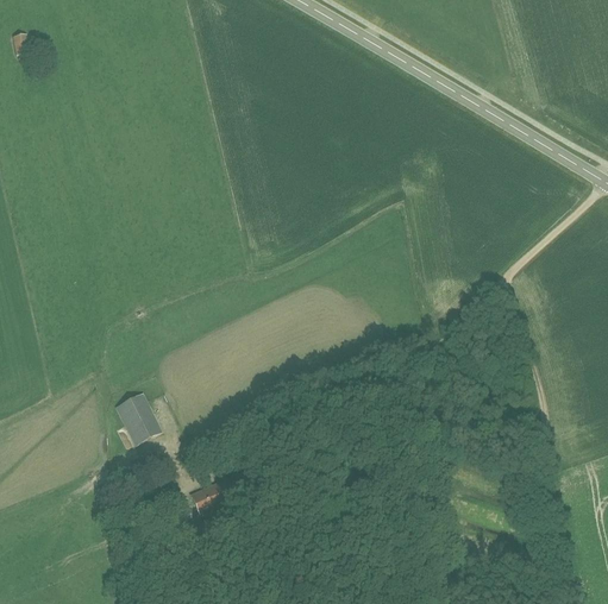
[(16,52),(29,51),(25,32),(12,35),(16,52)]
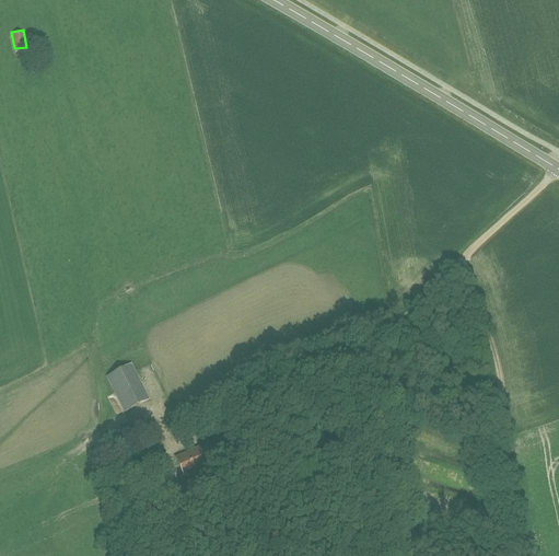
[(124,408),(148,395),(129,360),(106,373),(124,408)]
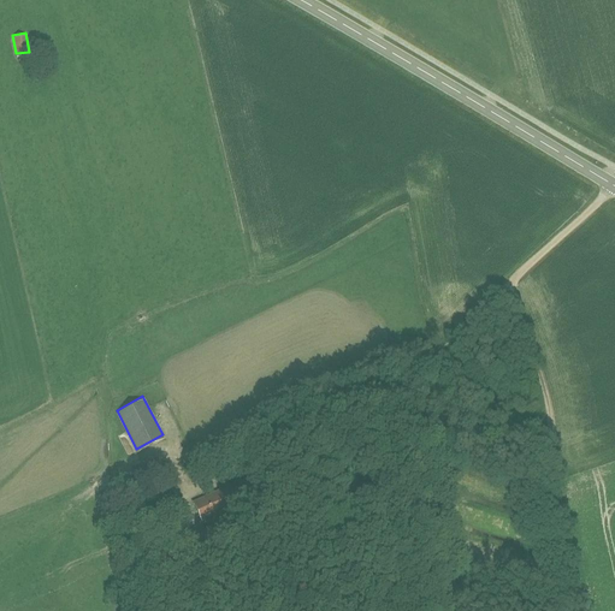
[(139,485),(160,475),(153,457),(130,467),(139,485)]
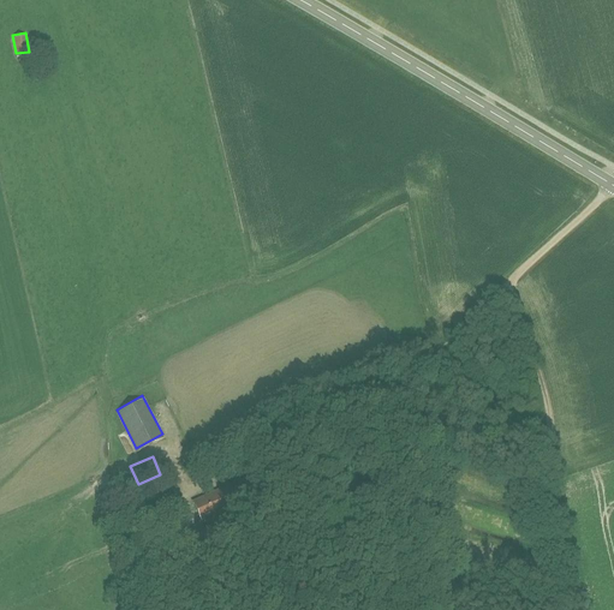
[(201,520),(257,494),(248,472),(191,498),(201,520)]
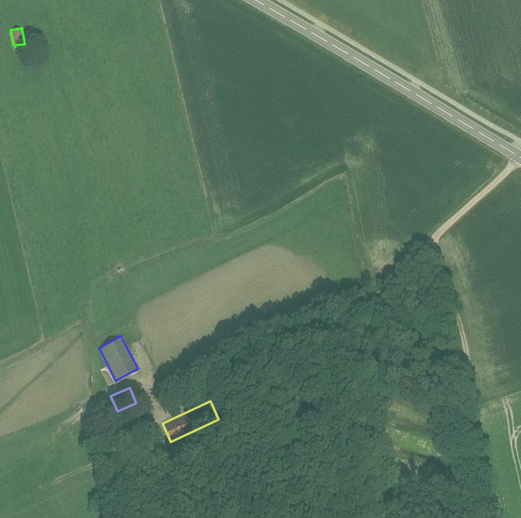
[(197,450),(203,448),(198,434),(192,437),(197,450)]
